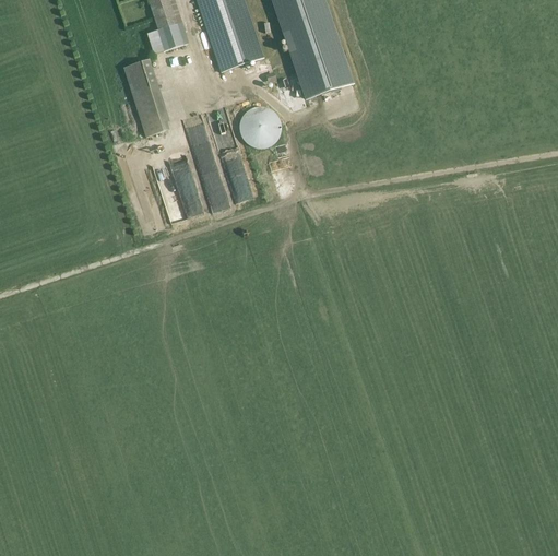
[(185,44),(168,0),(147,0),(158,30),(146,34),(153,55),(185,44)]
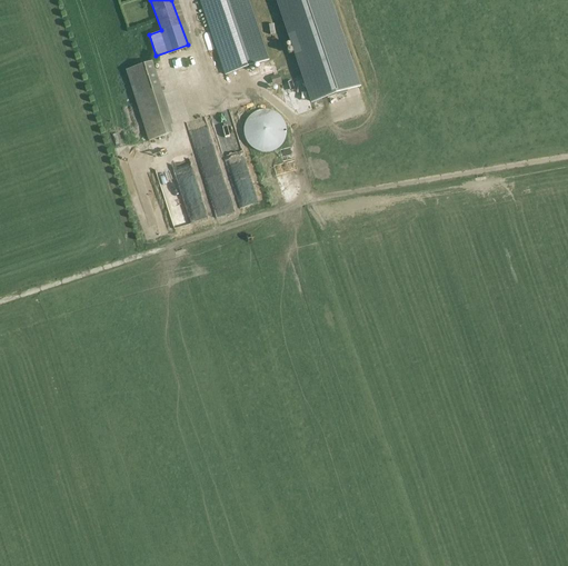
[(268,58),(248,0),(200,0),(226,73),(268,58)]
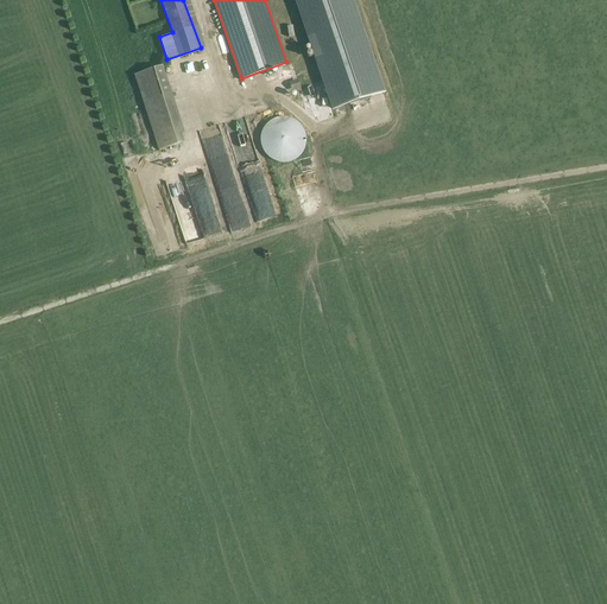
[(295,0),(333,112),(386,94),(353,0),(295,0)]
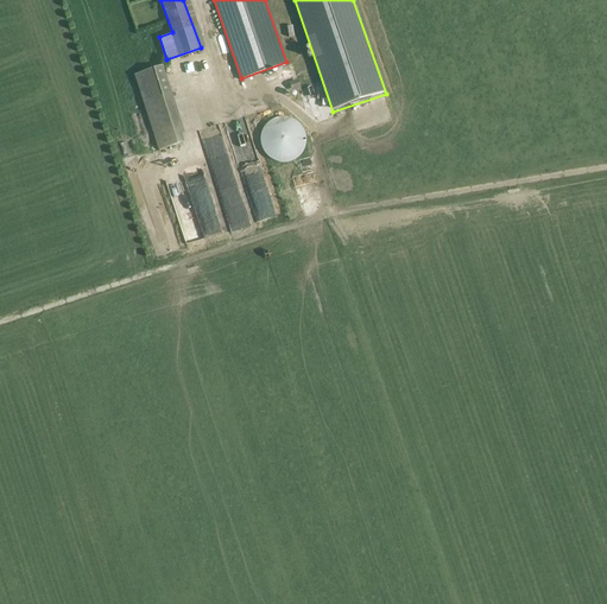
[(188,62),(201,96),(208,94),(195,59),(188,62)]
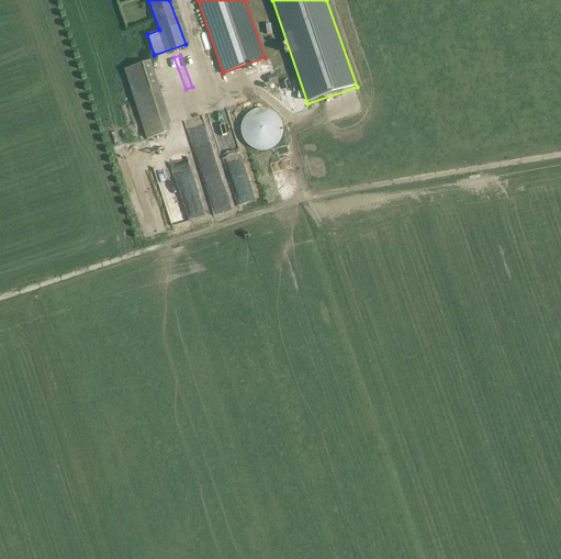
[(172,129),(149,58),(123,67),(146,136),(172,129)]
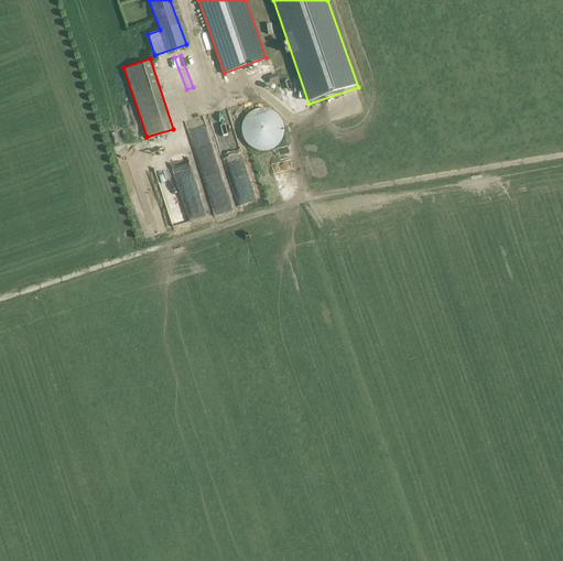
[(275,71),(268,74),(270,82),(279,79),(275,71)]
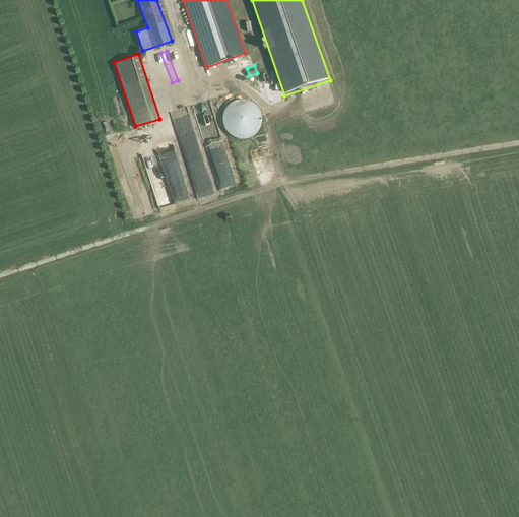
[(246,99),(242,98),(238,99),(234,100),(231,101),(228,104),(225,107),(223,110),(222,113),(221,117),(222,121),(223,124),(224,128),(228,131),(230,133),(234,135),(237,136),(241,137),(245,136),(248,135),(252,134),(255,131),(257,128),(259,125),(260,122),(261,118),(260,114),(259,111),(258,107),(255,104),(252,102),(249,100),(246,99)]
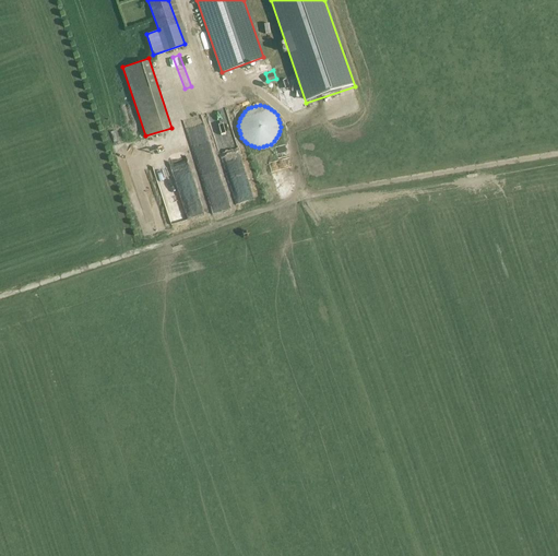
[(269,158),(270,167),(291,165),(289,156),(269,158)]
